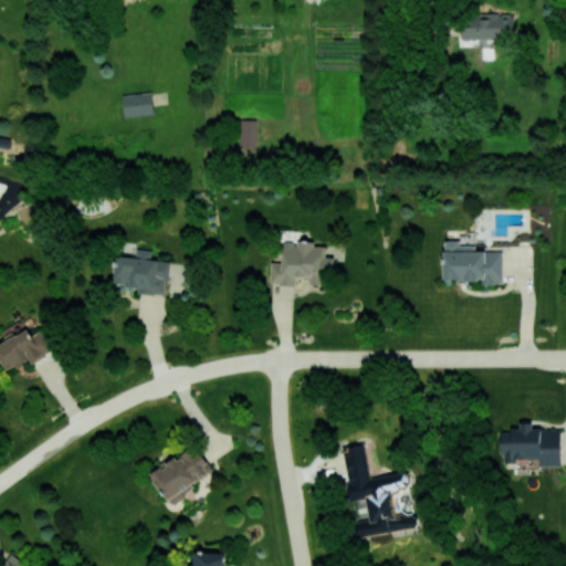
[(514,14),(462,13),(461,39),(514,40),(514,14)]
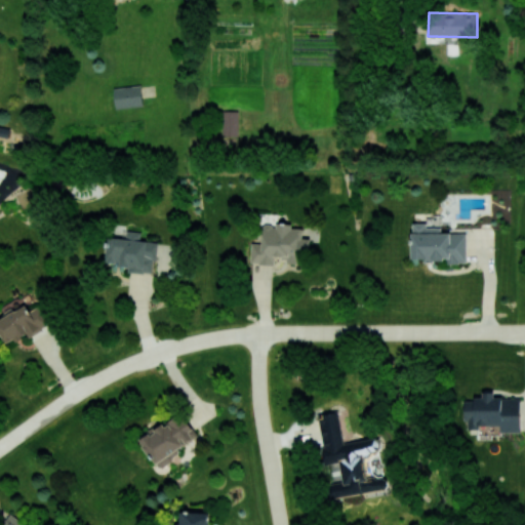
[(114,87),(116,109),(144,106),(140,85),(114,87)]
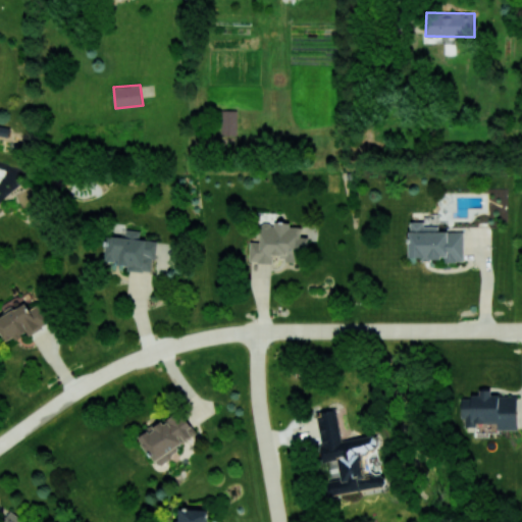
[(237,110),(221,110),(221,135),(237,135),(237,110)]
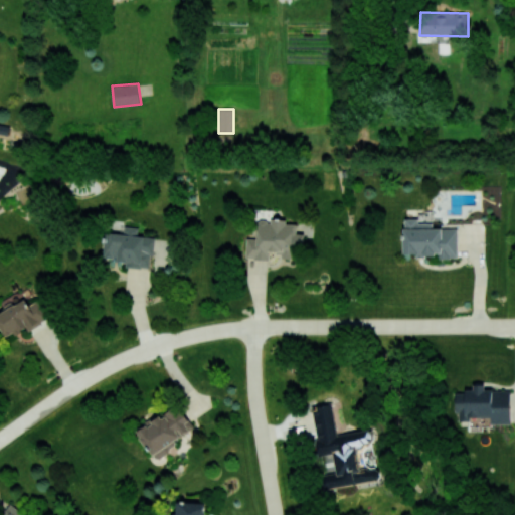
[(245,258),(269,260),(269,254),(293,256),(294,245),(303,246),(304,234),(296,234),(297,222),(259,219),(256,238),(246,237),(245,258)]
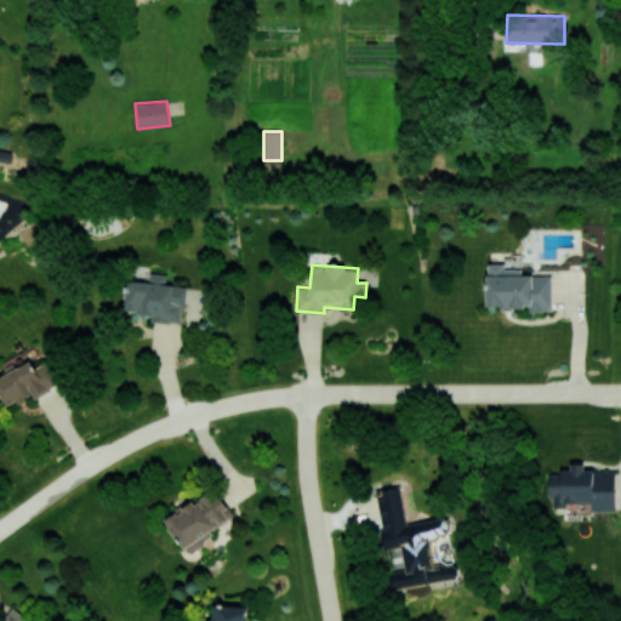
[(486,306),(501,306),(501,308),(529,308),(529,312),(551,312),(552,275),(522,275),(522,268),(503,268),(503,265),(486,265),(486,306)]
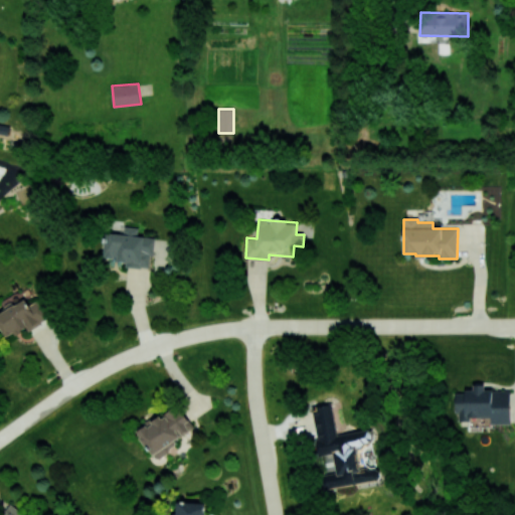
[(153,237),(137,235),(138,227),(120,225),(119,233),(105,232),(102,259),(126,261),(125,267),(151,269),(153,237)]
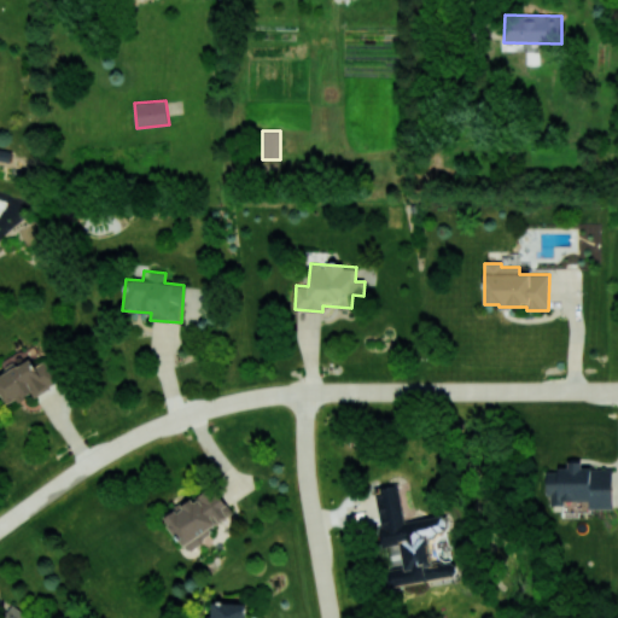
[(0,375),(0,391),(9,406),(31,392),(34,397),(58,383),(45,360),(35,366),(30,359),(0,375)]
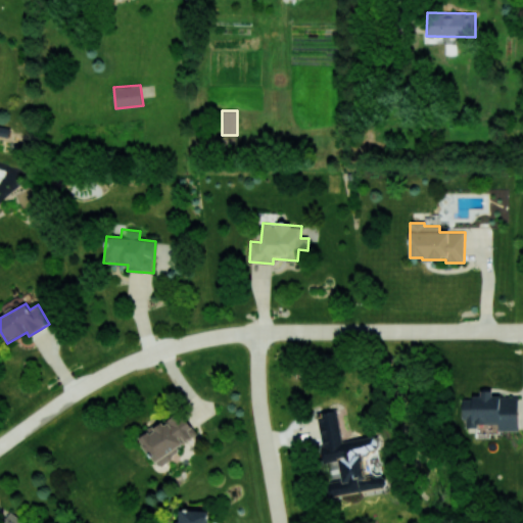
[(518,430),(518,396),(491,396),(492,390),(481,390),(480,397),(463,397),(463,419),(466,419),(466,428),(477,428),(477,424),(498,424),(498,430),(518,430)]
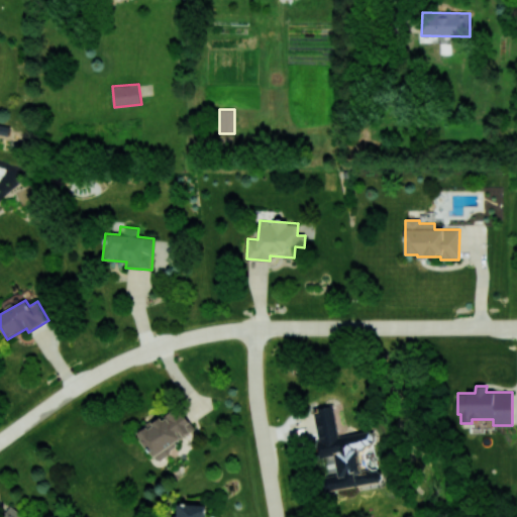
[(196,432),(178,405),(136,432),(154,458),(196,432)]
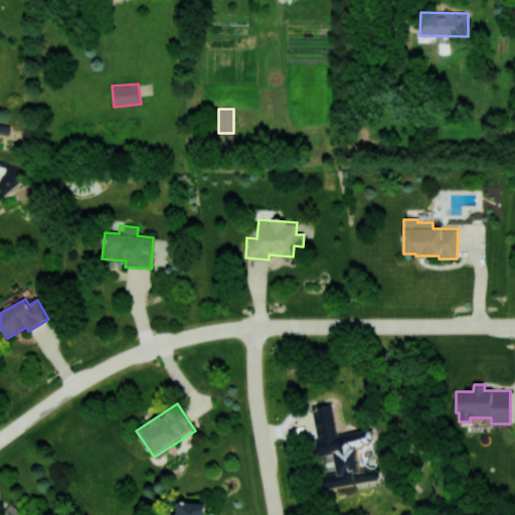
[(336,435),(332,403),(312,406),(319,455),(334,453),(336,472),(323,474),(325,488),(381,480),(379,467),(360,470),(357,446),(374,444),(372,430),(336,435)]
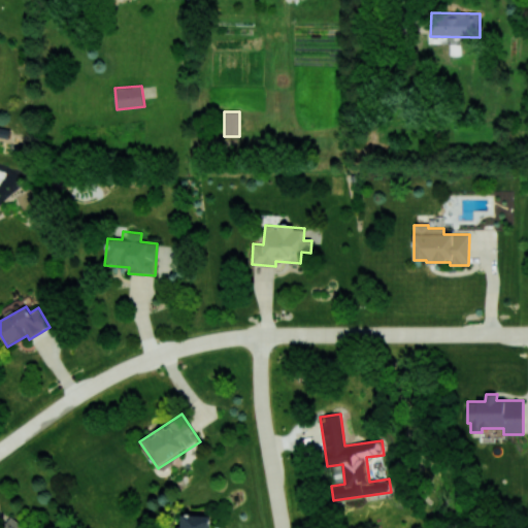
[(208,527),(209,515),(180,514),(180,527),(174,527),(173,527),(208,527)]
